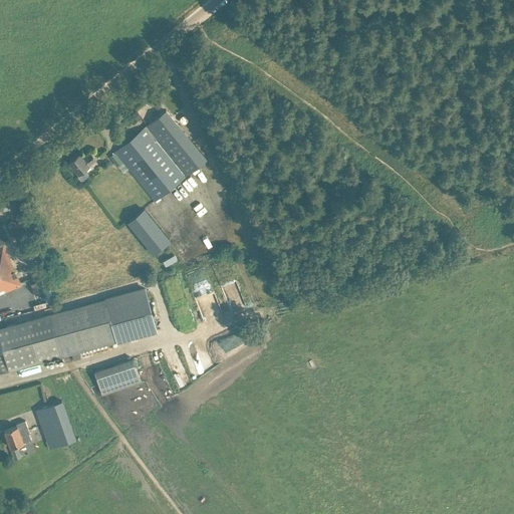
[(109,156),(124,174),(130,169),(155,200),(206,159),(166,109),(109,156)]
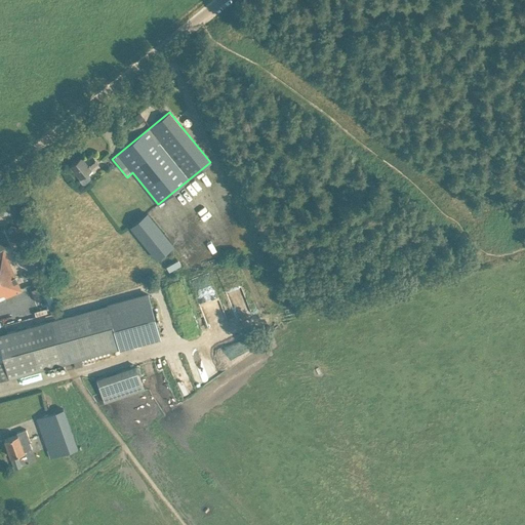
[(71,165),(77,173),(80,177),(80,178),(83,183),(85,183),(90,177),(90,176),(86,171),(90,168),(97,162),(92,156),(85,161),(81,157),(71,165)]
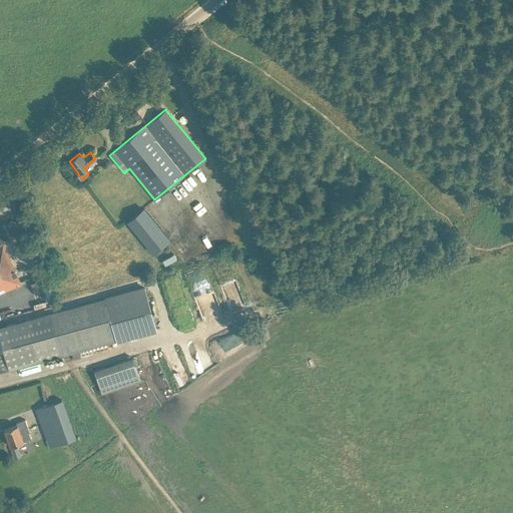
[(143,209),(127,222),(155,255),(170,242),(143,209)]
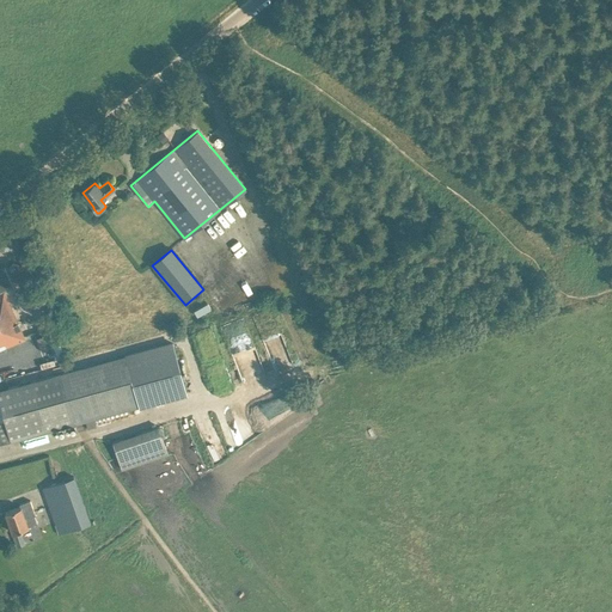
[(25,256),(14,261),(43,329),(47,328),(60,362),(68,359),(54,324),(25,256)]
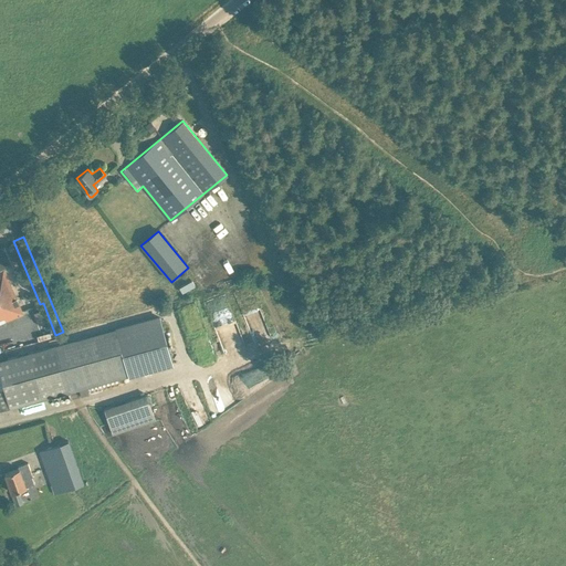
[(0,322),(22,313),(3,269),(12,265),(3,245),(0,247),(0,322)]
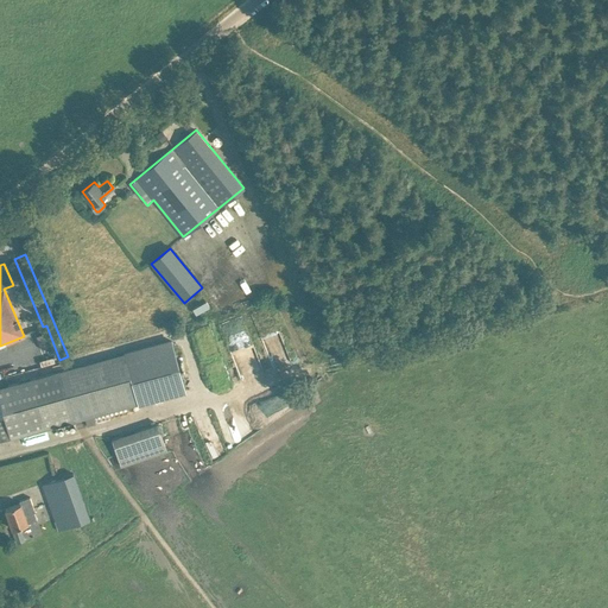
[(206,308),(210,305),(207,299),(194,308),(200,317),(208,312),(206,308)]
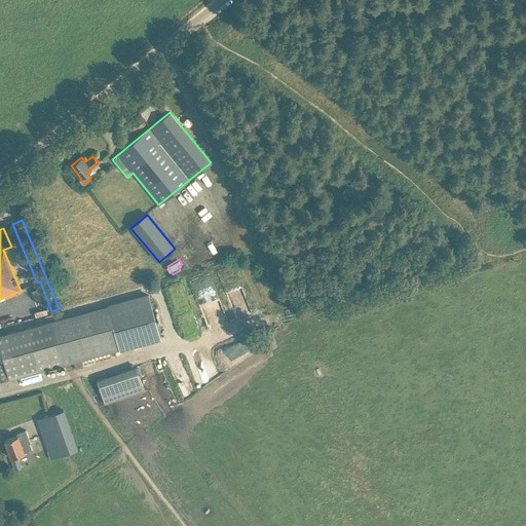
[(234,268),(221,269),(222,280),(236,279),(234,268)]
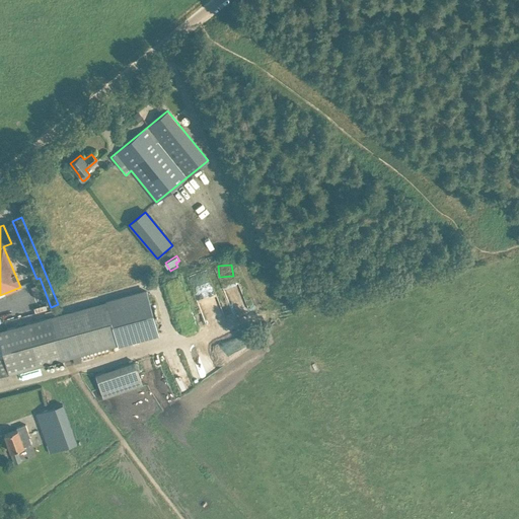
[(0,373),(1,376),(9,374),(63,359),(118,345),(118,346),(136,341),(158,335),(146,289),(125,295),(105,300),(106,301),(59,314),(0,330),(0,373)]
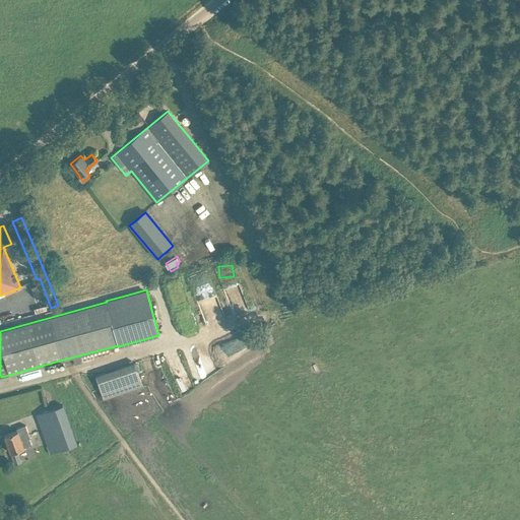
[(35,310),(46,308),(45,301),(34,304),(35,310)]
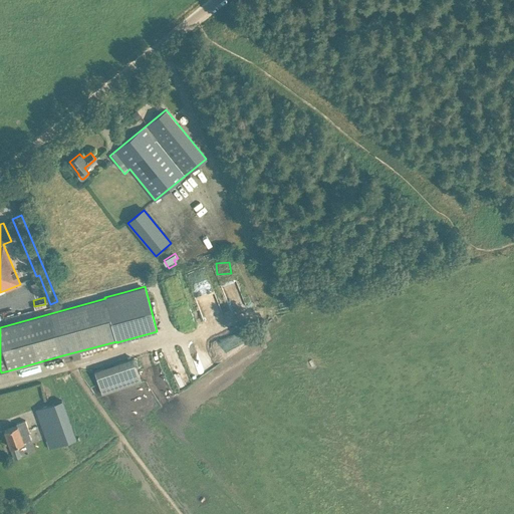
[(103,393),(144,382),(139,358),(98,368),(103,393)]
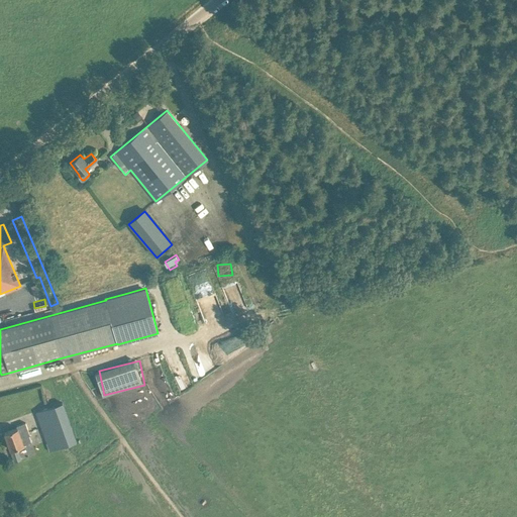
[(35,413),(49,452),(77,442),(63,403),(35,413)]
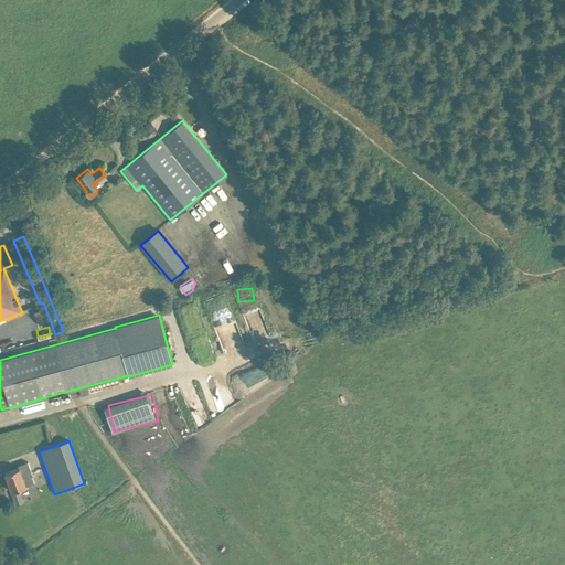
[(19,468),(4,472),(10,489),(11,491),(18,489),(22,488),(27,487),(25,486),(34,482),(31,476),(32,475),(28,461),(18,465),(19,468)]
